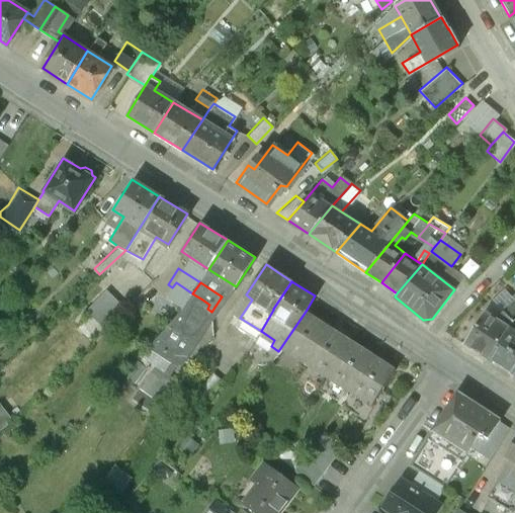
[(106,288),(87,307),(106,326),(124,308),(106,288)]
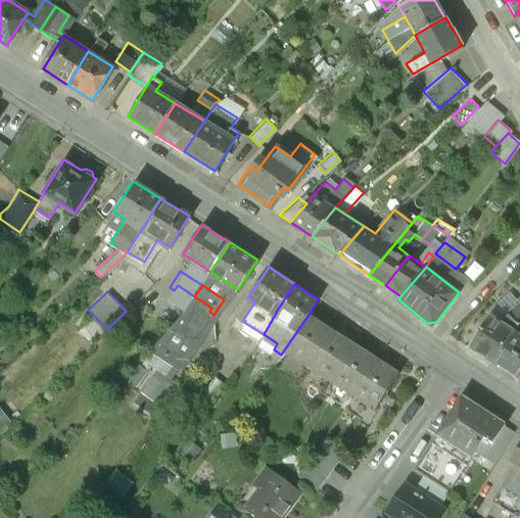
[(204,302),(194,296),(186,305),(197,313),(204,302)]
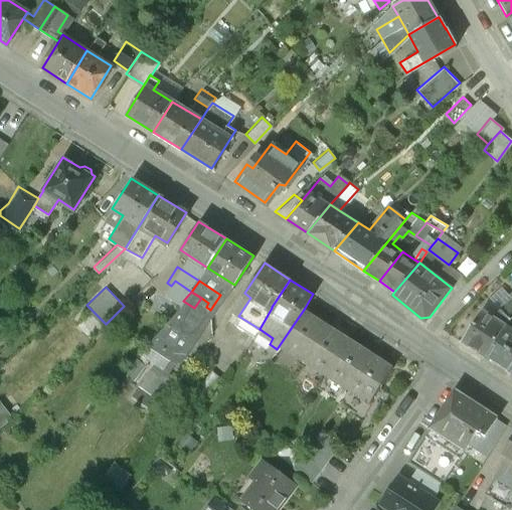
[(511,295),(497,310),(507,320),(508,320),(511,315),(511,295)]
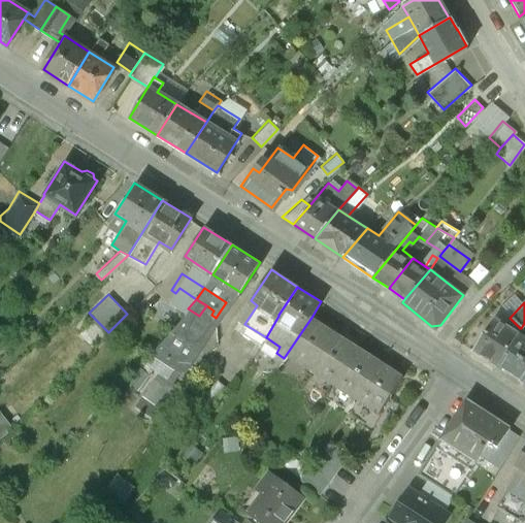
[(334,330),(313,316),(290,350),(313,364),(334,330)]
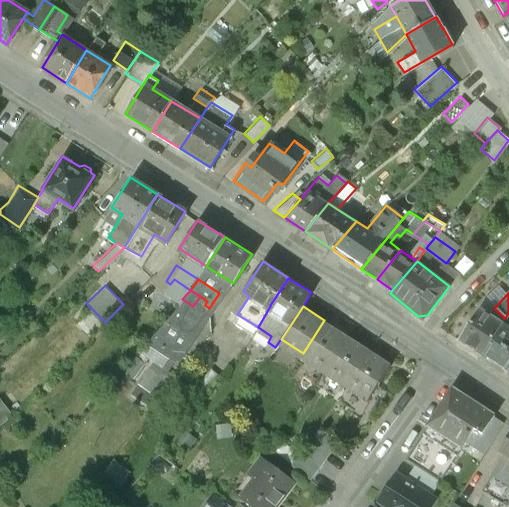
[(488,316),(476,309),(457,338),(482,354),(482,353),(483,352),(502,321),(504,318),(494,308),(488,316)]
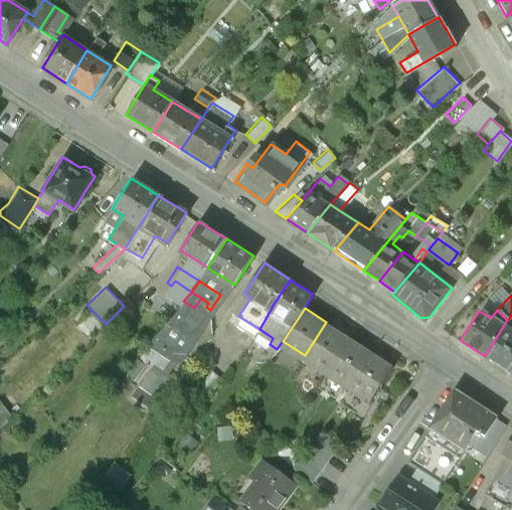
[(326,322),(305,355),(327,369),(348,336),(326,322)]
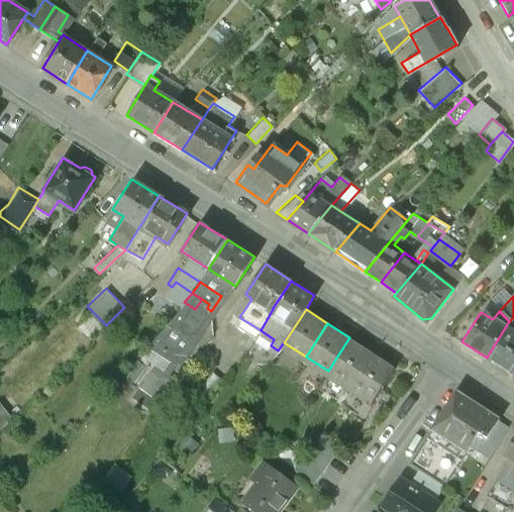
[(488,355),(487,356),(487,357),(500,366),(513,342),(513,328),(507,324),(488,355)]
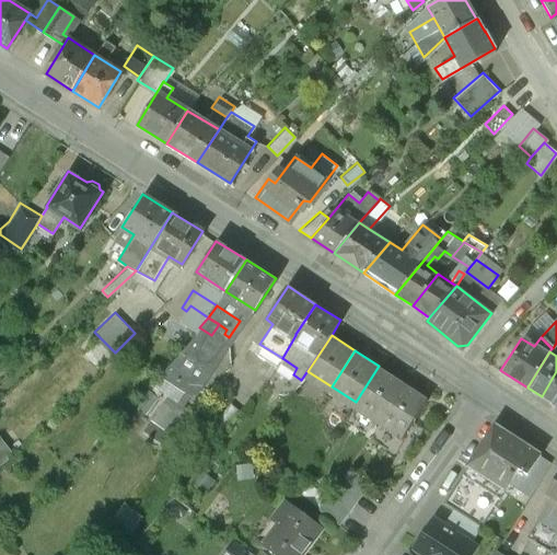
[(379,366),(356,402),(380,417),(403,381),(379,366)]
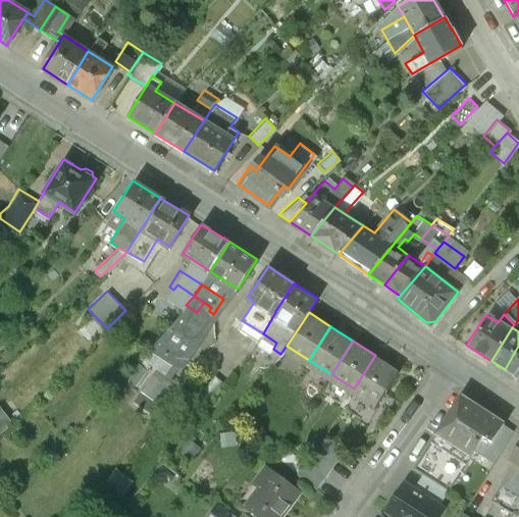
[(518,346),(505,369),(518,378),(518,376),(518,346)]
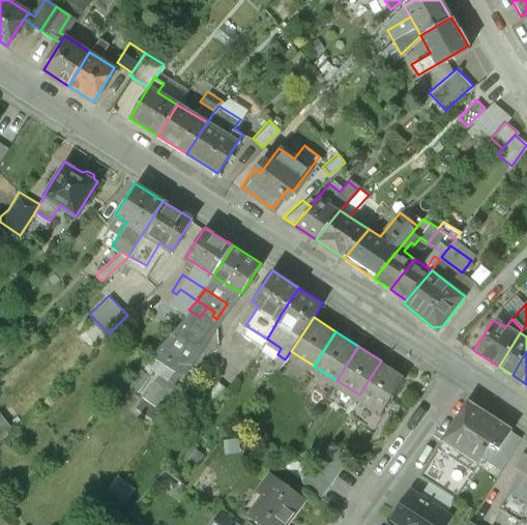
[(381,360),(359,395),(382,409),(404,375),(381,360)]
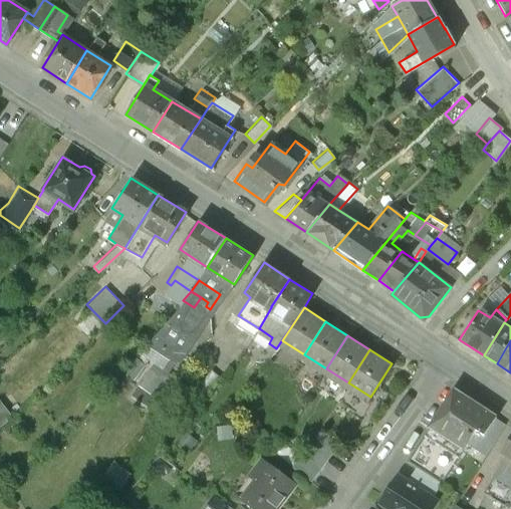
[(210,365),(192,387),(202,395),(220,373),(210,365)]
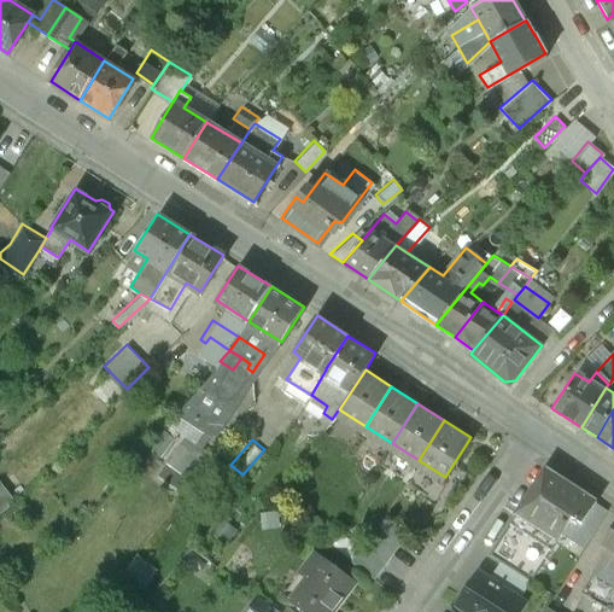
[(594,499),(542,466),(513,511),(554,537),(559,530),(568,514),(579,522),(592,501),(594,499)]
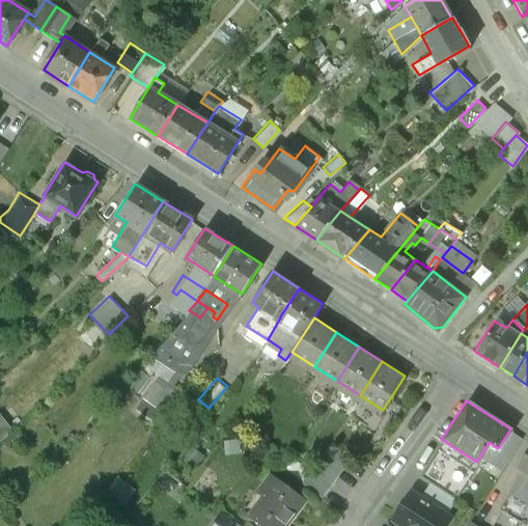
[(0,410),(0,434),(11,425),(0,410)]
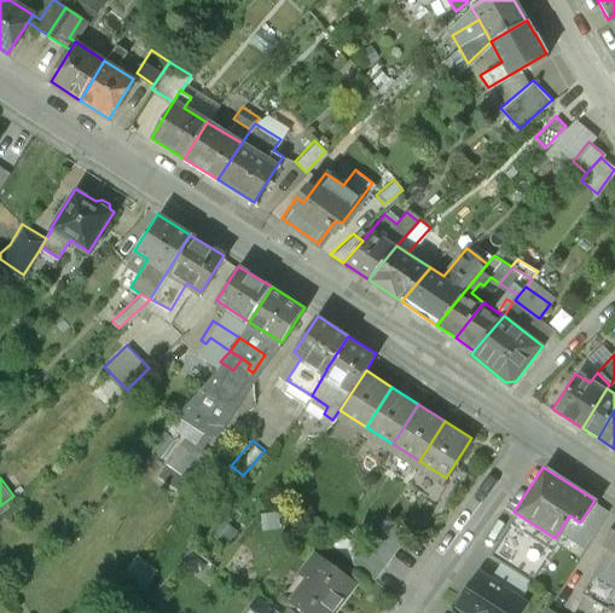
[(593,502),(580,522),(569,515),(560,531),(582,544),(604,508),(593,502)]
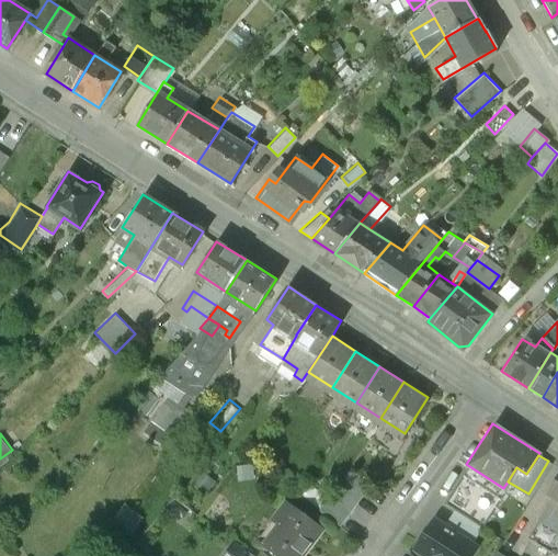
[(503,488),(466,464),(443,501),(453,508),(453,507),(480,524),(503,488)]
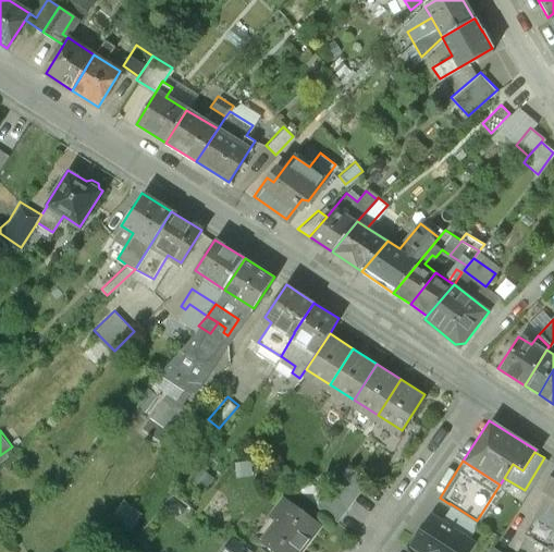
[(367,479),(346,463),(337,475),(358,490),(367,479)]
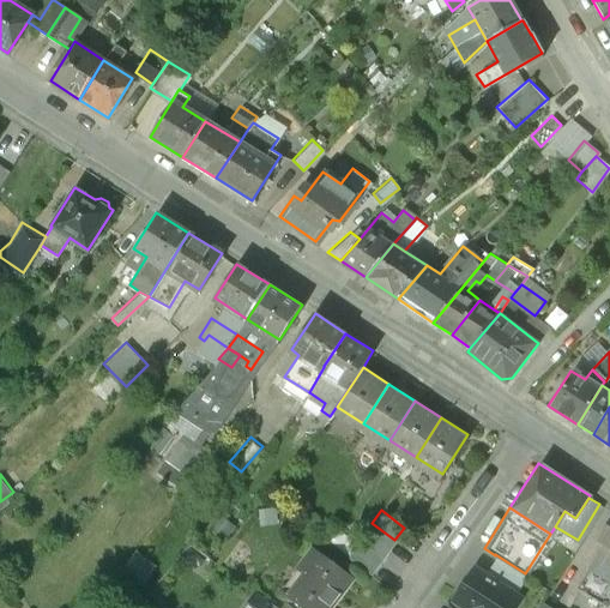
[(609,519),(599,537),(605,542),(578,585),(607,603),(609,599),(609,519)]
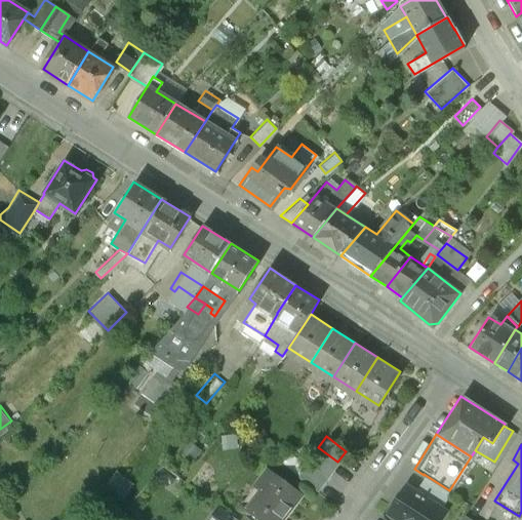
[(337,462),(318,447),(311,456),(331,470),(337,462)]
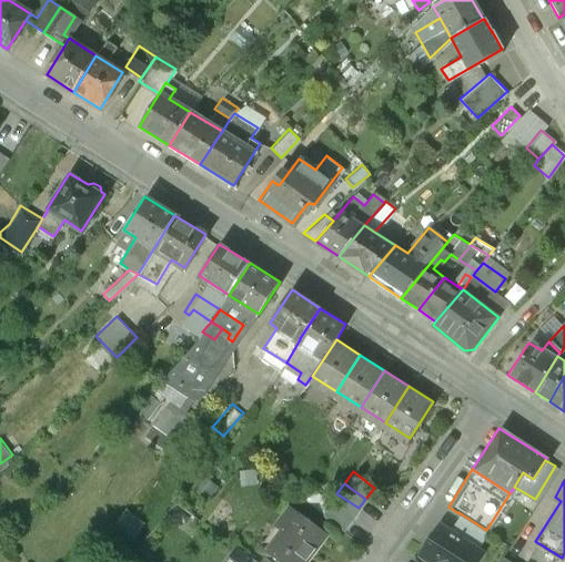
[(359,508),(336,493),(330,503),(351,519),(359,508)]
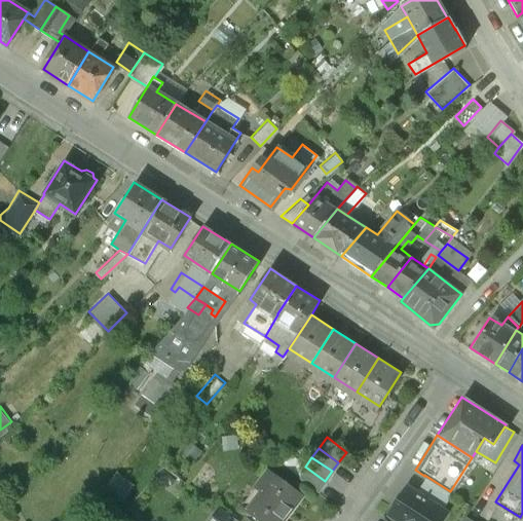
[(325,481),(305,467),(298,476),(318,490),(325,481)]
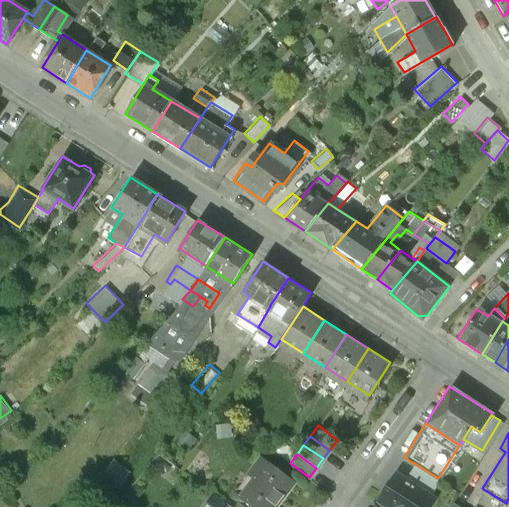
[(293,480),(261,456),(248,472),(252,475),(238,493),(233,490),(232,490),(255,506),(272,506),(275,503),(278,505),(285,495),(283,494),(293,480)]
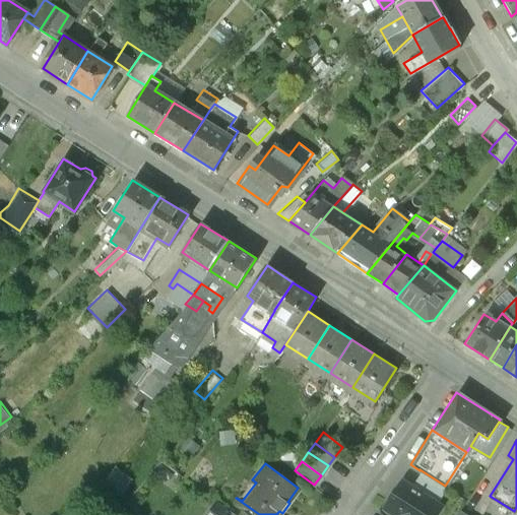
[(445,486),(419,469),(419,470),(409,486),(435,502),(445,486)]
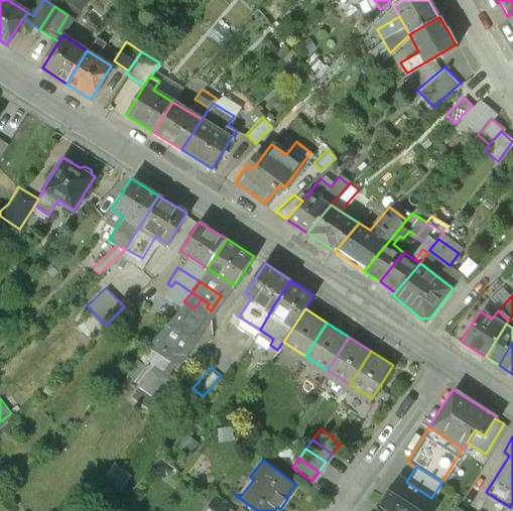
[(406,482),(397,477),(380,503),(391,510),(427,510),(435,500),(431,498),(406,482)]
